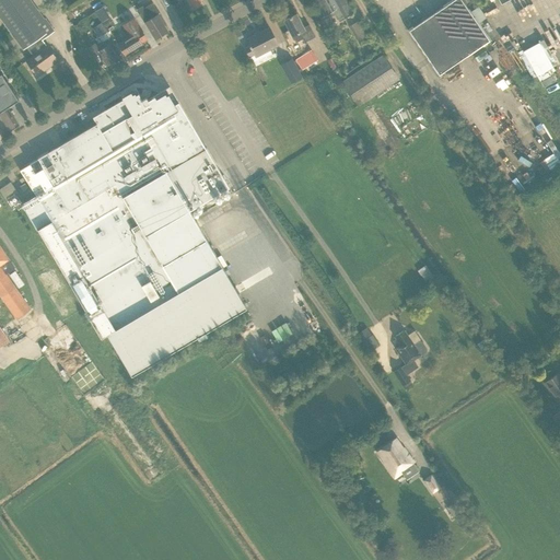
[(0,0),(0,15),(24,48),(26,47),(33,56),(26,60),(37,76),(57,60),(46,46),(39,37),(50,30),(30,0),(0,0)]
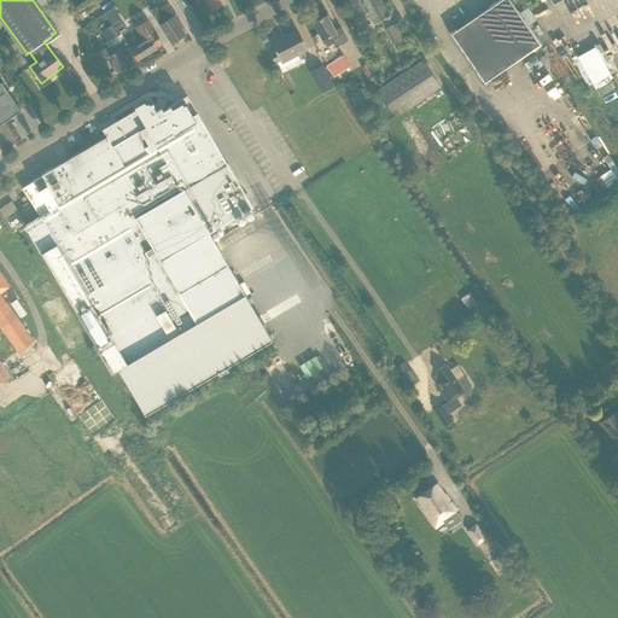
[(65,6),(60,0),(47,0),(56,12),(65,6)]
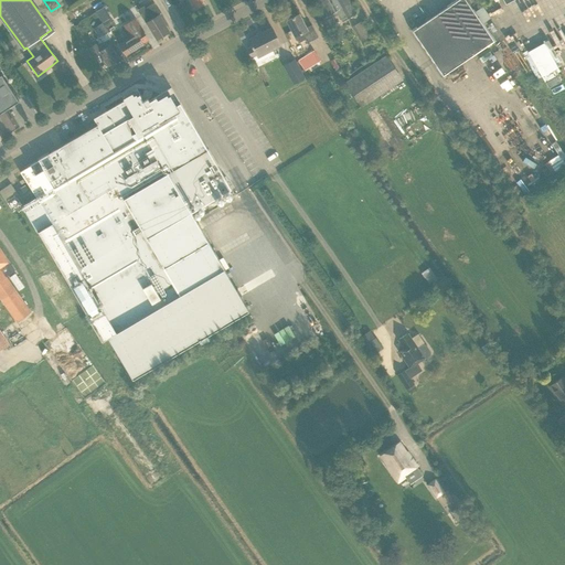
[(320,12),(324,21),(333,16),(332,13),(337,11),(342,21),(355,14),(347,0),(316,0),(322,11),(320,12)]
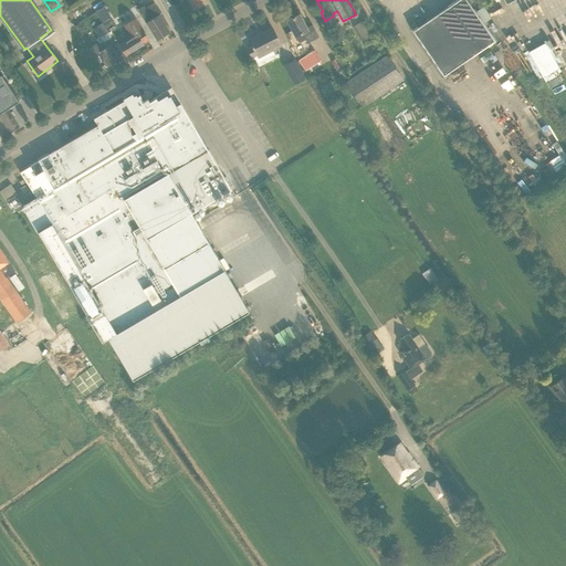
[(483,7),(475,12),(465,0),(458,0),(413,31),(443,75),(494,41),(483,24),(491,19),(483,7)]
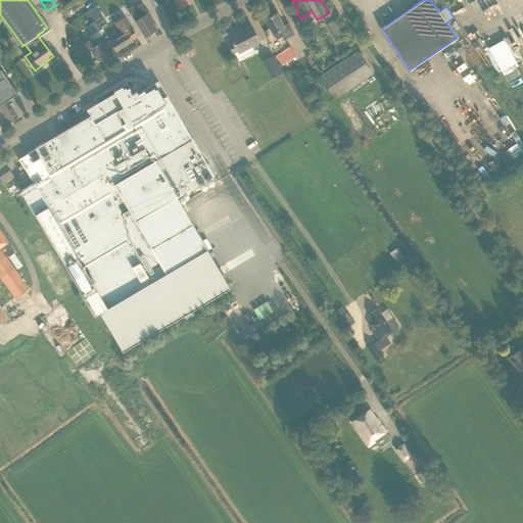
[(131,13),(144,37),(156,29),(153,24),(155,22),(148,12),(142,2),(134,7),(133,5),(129,8),(131,13)]
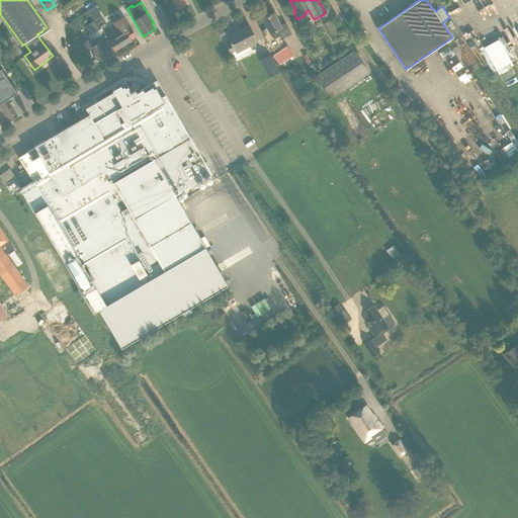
[(106,13),(115,9),(112,3),(104,8),(106,13)]
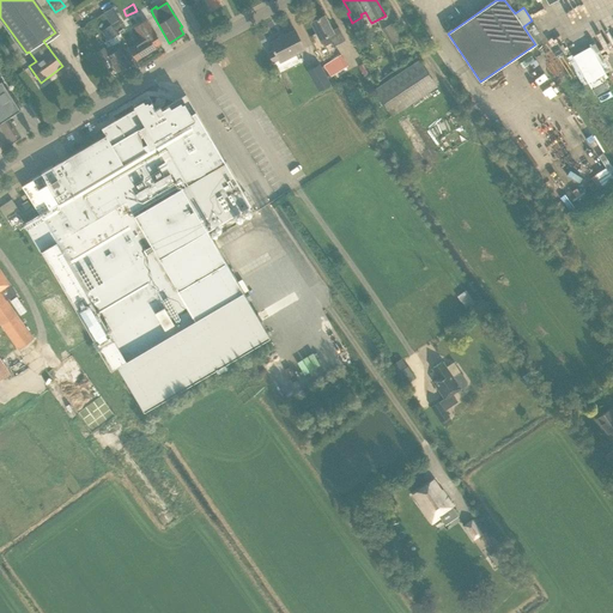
[(345,40),(338,26),(332,30),(325,14),(311,22),(323,46),(331,42),(333,46),(345,40)]
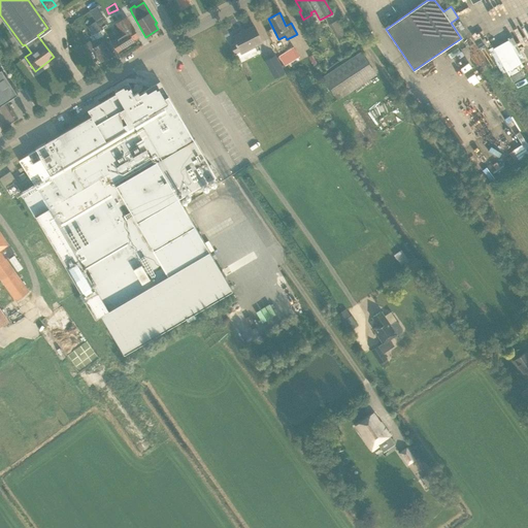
[(133,40),(138,37),(126,18),(119,23),(125,33),(111,41),(119,53),(134,42),(133,40)]
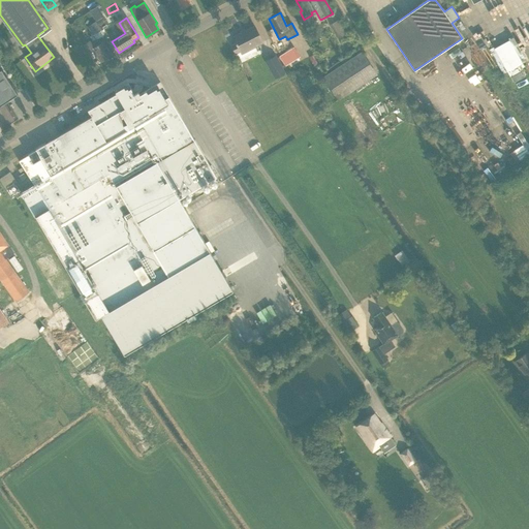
[(349,37),(339,20),(330,25),(341,43),(349,37)]
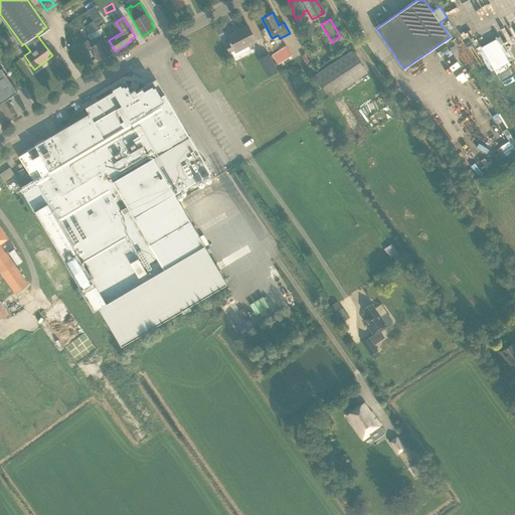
[(98,60),(109,53),(101,40),(100,41),(97,36),(94,32),(99,29),(93,21),(84,26),(90,34),(88,36),(91,40),(89,41),(88,40),(81,44),(86,50),(91,47),(98,60)]
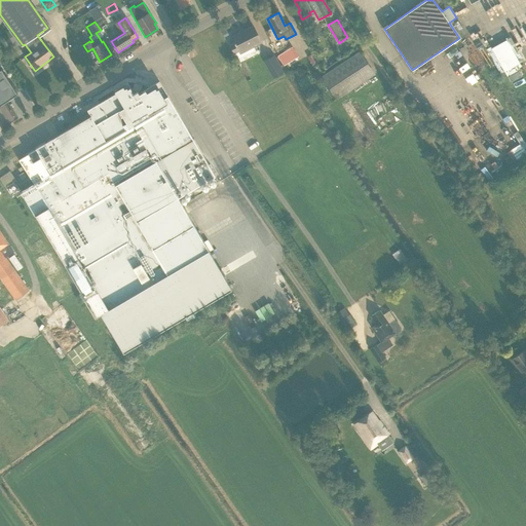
[(234,43),(230,45),(234,52),(238,50),(246,47),(247,49),(261,42),(253,26),(231,37),(234,43)]
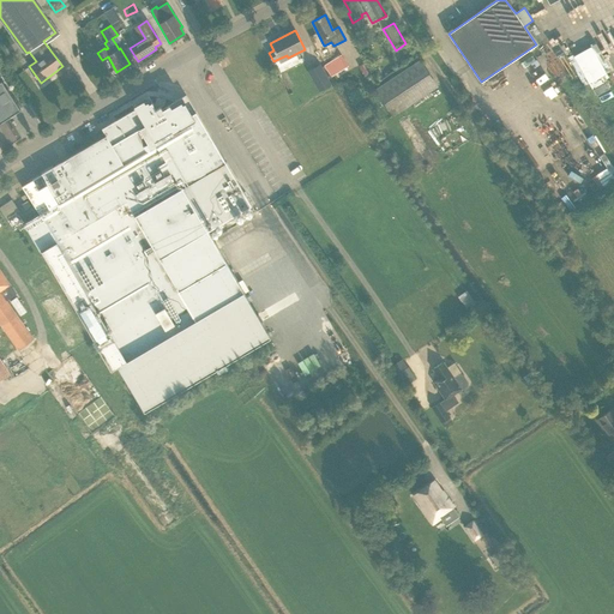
[(571,44),(572,56),(597,55),(595,36),(577,37),(577,44),(571,44)]
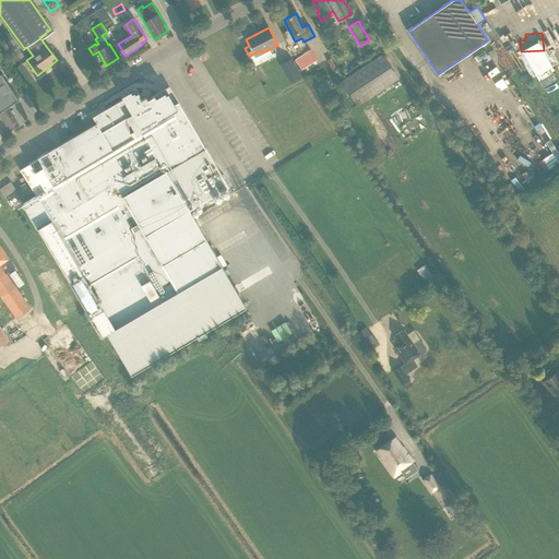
[(302,69),(314,60),(309,51),(296,59),(302,69)]
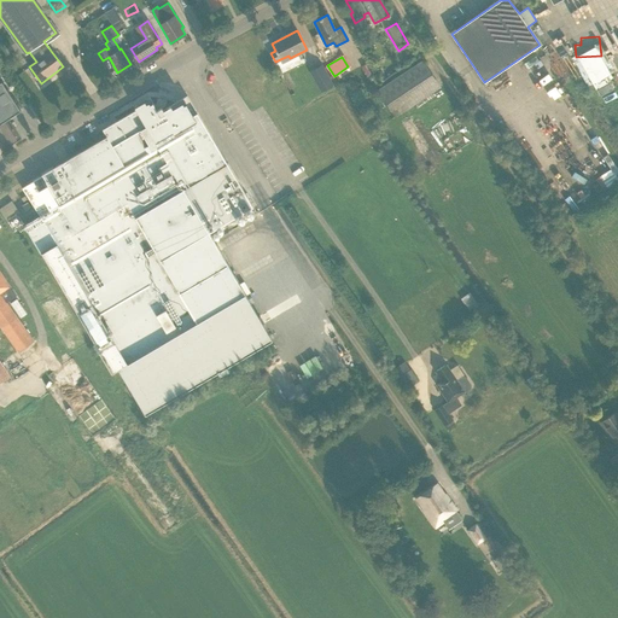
[(538,76),(549,69),(543,59),(532,66),(538,76)]
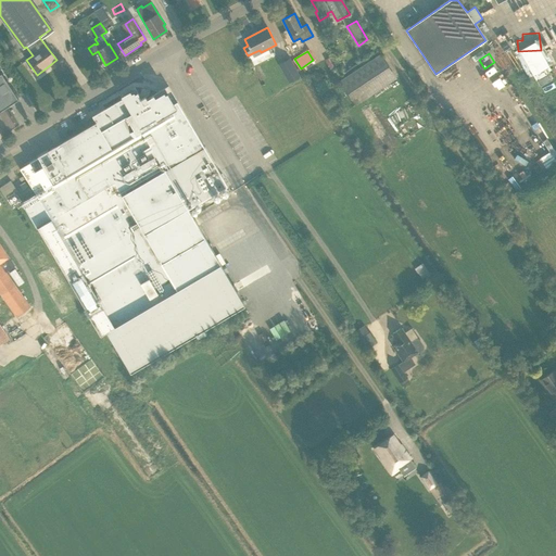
[(356,105),(395,78),(380,54),(340,81),(356,105)]
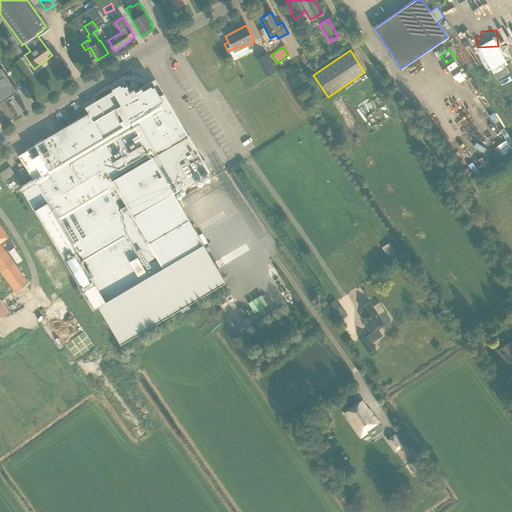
[(276,71),(267,53),(256,59),(266,77),(276,71)]
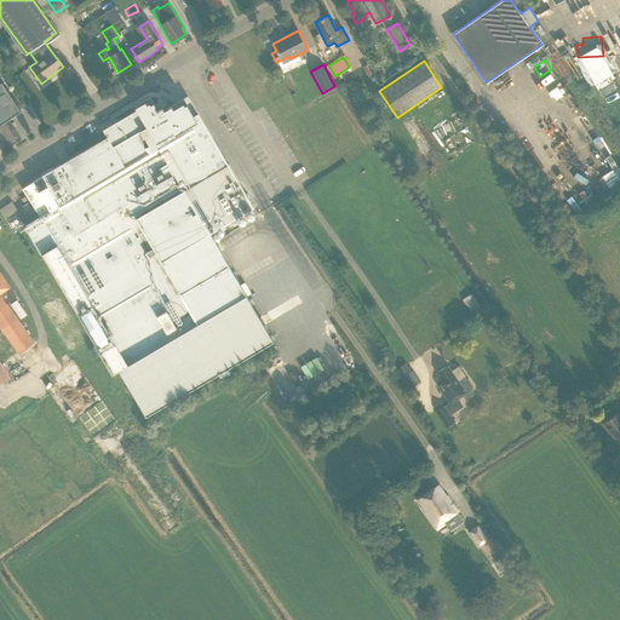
[(19,108),(0,76),(0,145),(3,149),(19,138),(6,119),(15,114),(13,112),(19,108)]
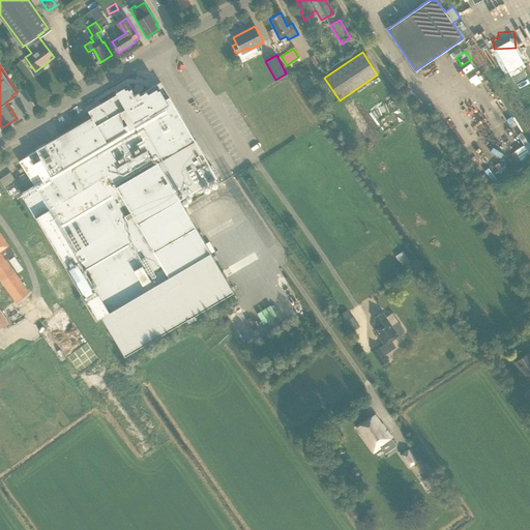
[(386,88),(381,81),(367,90),(373,98),(376,102),(380,98),(377,94),(386,88)]
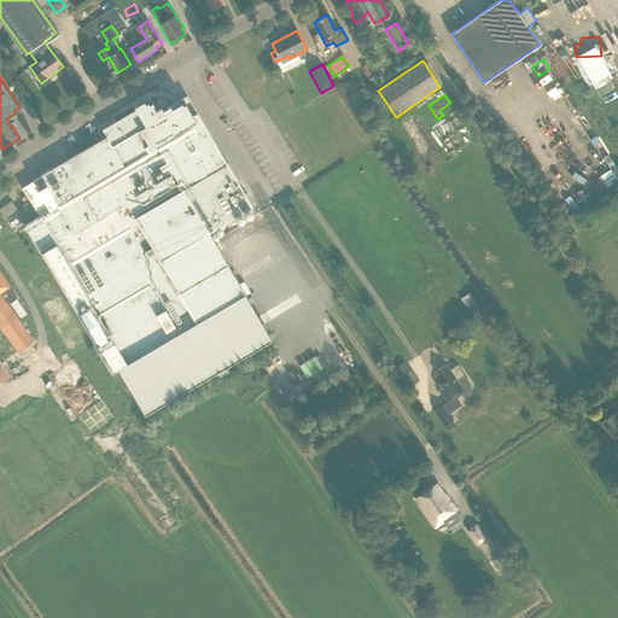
[(42,176),(22,188),(39,216),(24,225),(41,254),(42,252),(94,340),(94,342),(112,372),(118,368),(146,414),(272,339),(209,232),(252,207),(187,95),(163,110),(162,108),(165,105),(167,100),(158,98),(156,104),(153,105),(150,98),(134,106),(136,110),(103,129),(106,136),(41,175),(42,176)]
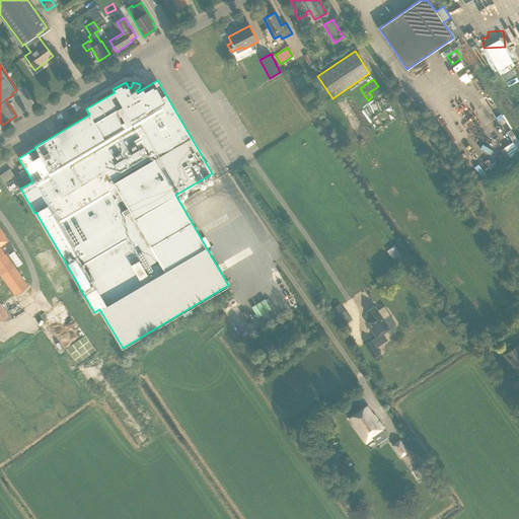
[(469,91),(458,98),(479,127),(490,120),(469,91)]
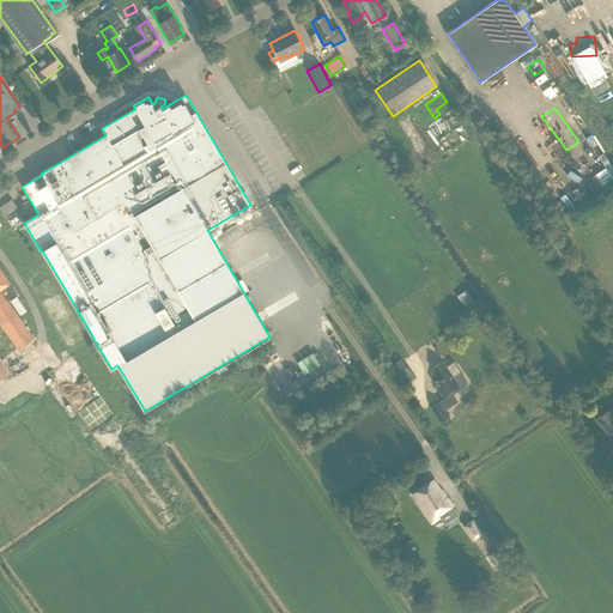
[(418,153),(428,147),(407,116),(398,122),(418,153)]
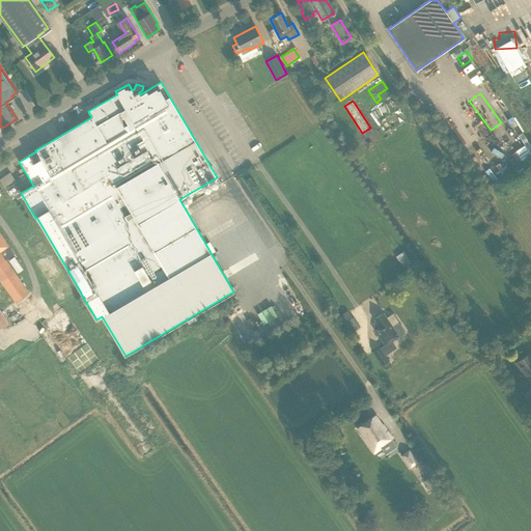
[(0,327),(8,322),(0,310),(0,280),(16,302),(29,292),(6,259),(14,254),(0,233),(0,327)]
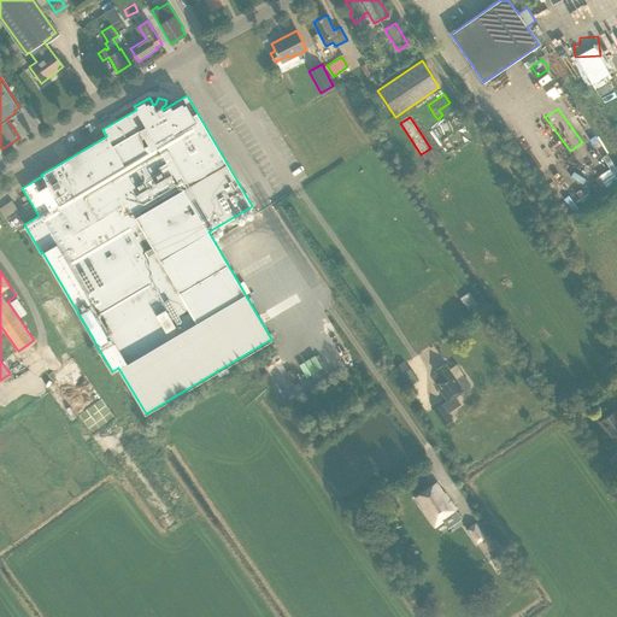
[(475,288),(469,292),(475,301),(481,297),(475,288)]
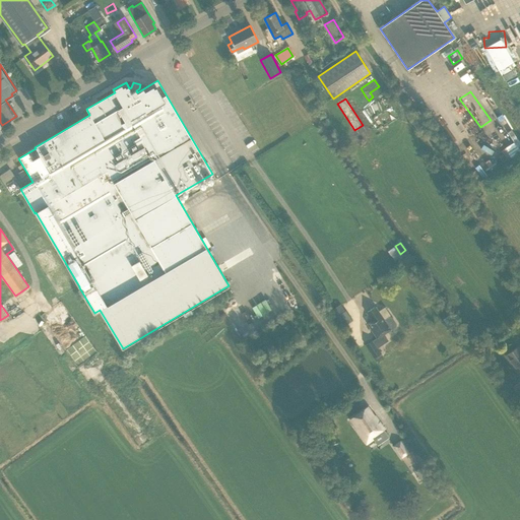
[(271,296),(257,305),(264,316),(278,307),(271,296)]
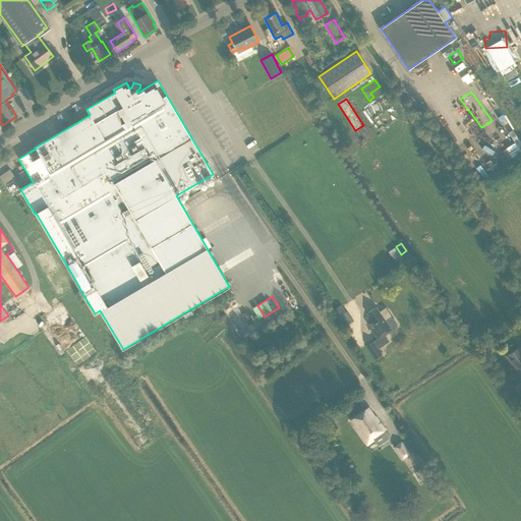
[(352,322),(343,307),(334,312),(343,327),(352,322)]
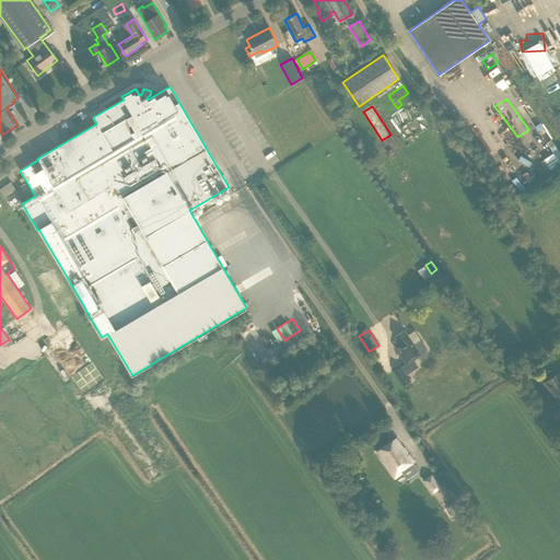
[(399,345),(395,348),(406,364),(400,368),(394,372),(403,385),(410,381),(406,374),(418,366),(412,360),(426,351),(427,348),(422,341),(419,341),(413,345),(404,330),(394,337),(399,345)]
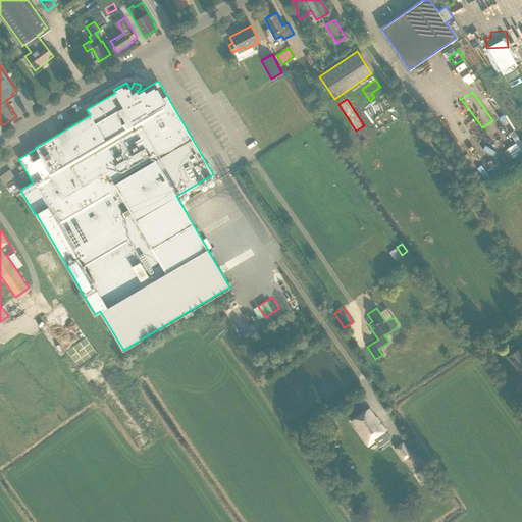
[(19,334),(2,346),(6,353),(24,342),(19,334)]
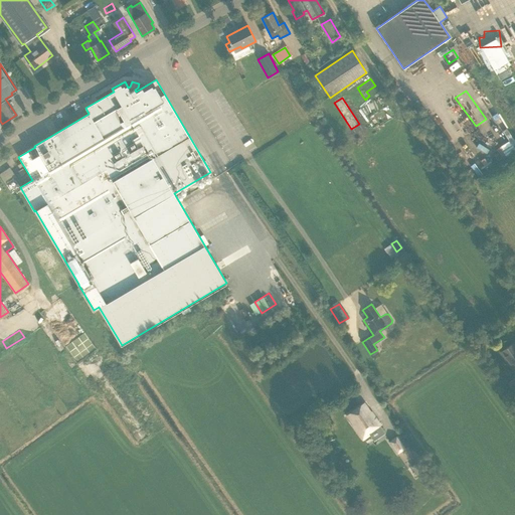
[(514,370),(514,347),(512,344),(499,353),(513,372),(514,370)]
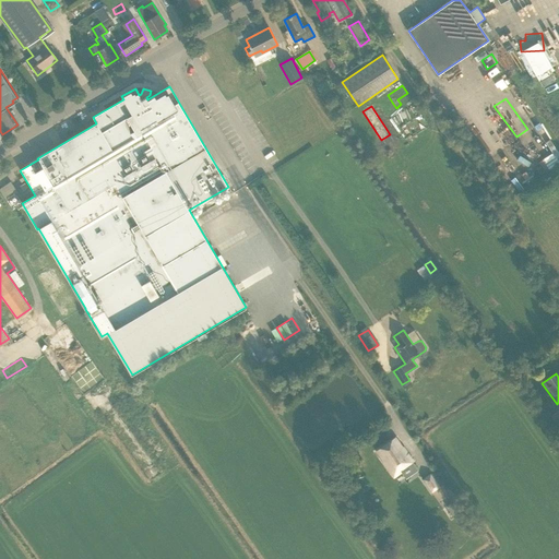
[(402,448),(395,437),(376,450),(381,460),(392,477),(401,472),(400,470),(413,461),(403,447),(402,448)]
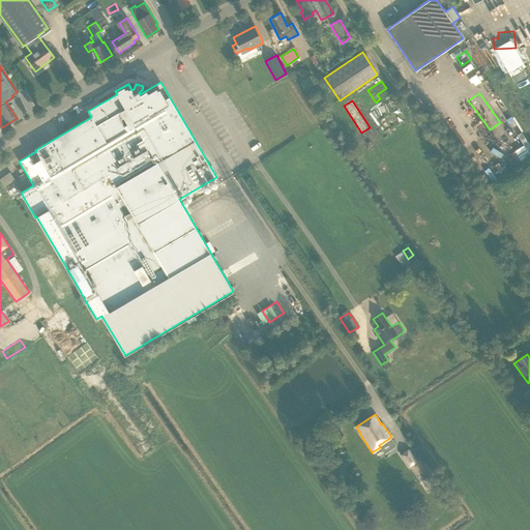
[(416,462),(408,450),(401,454),(410,466),(416,462)]
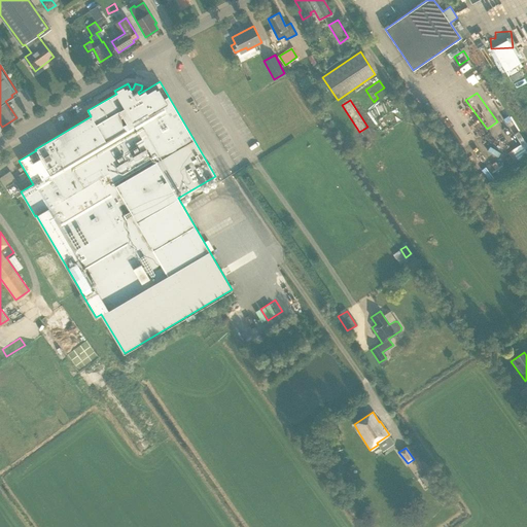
[(428,475),(422,479),(428,488),(434,484),(428,475)]
